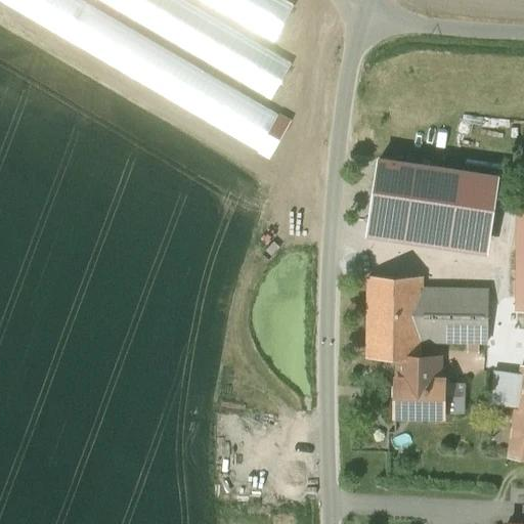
[(284,122),(74,0),(1,0),(265,153),(284,122)]
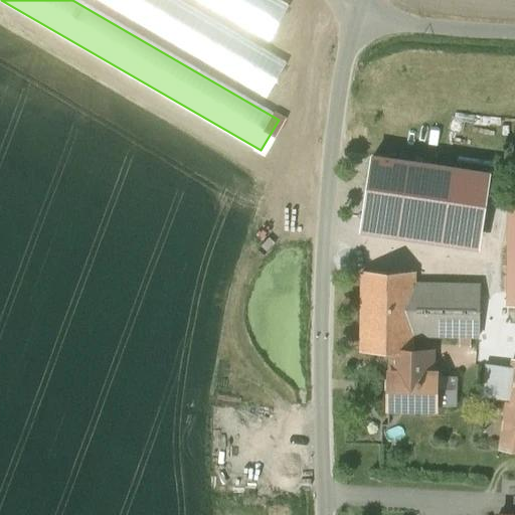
[(284,64),(171,0),(101,0),(266,96),(284,64)]
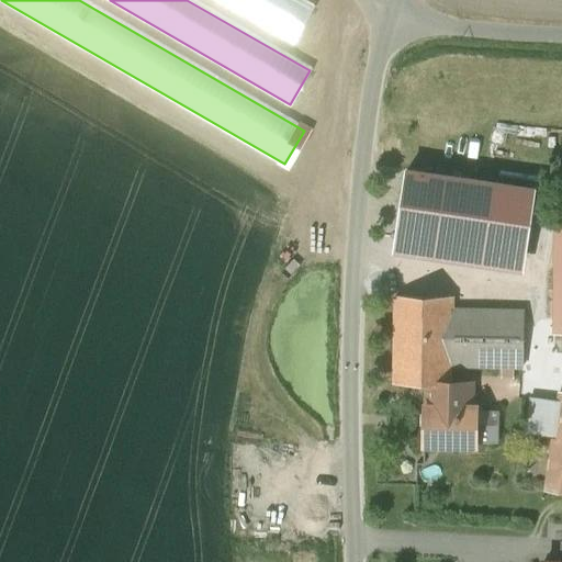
[(311,8),(296,0),(220,0),(291,42),(311,8)]
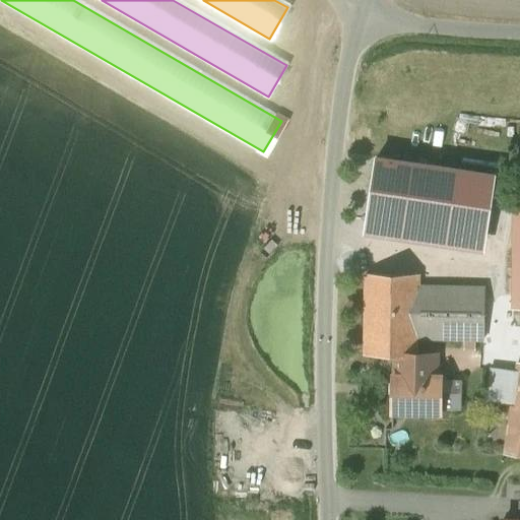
[(494,175),(376,158),(367,230),(483,246),(494,175)]
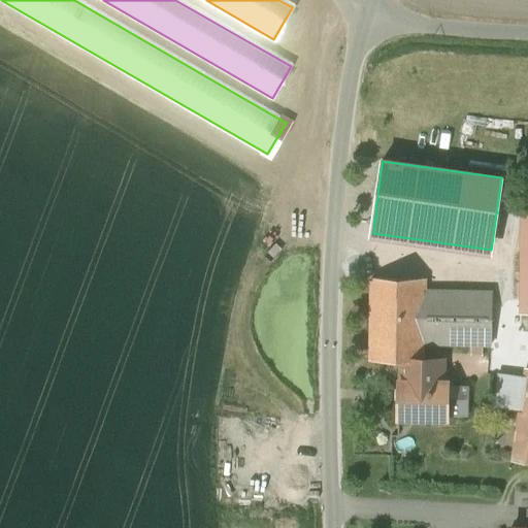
[(426,279),(372,278),(370,360),(402,361),(424,361),(424,359),(424,343),(426,291),(426,279)]
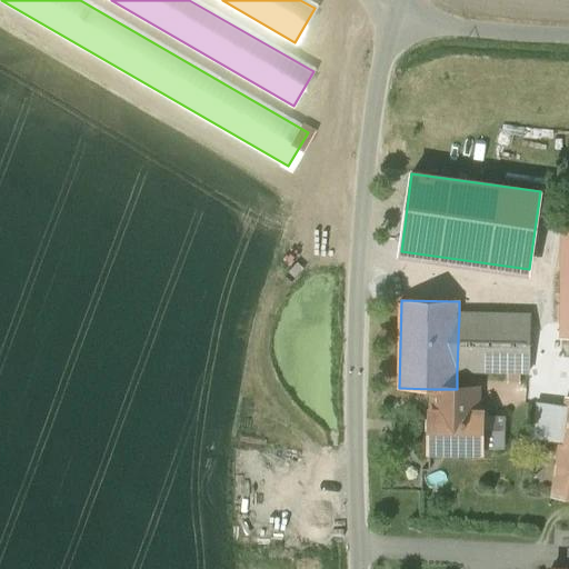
[(530,315),(459,313),(457,370),(529,371),(530,315)]
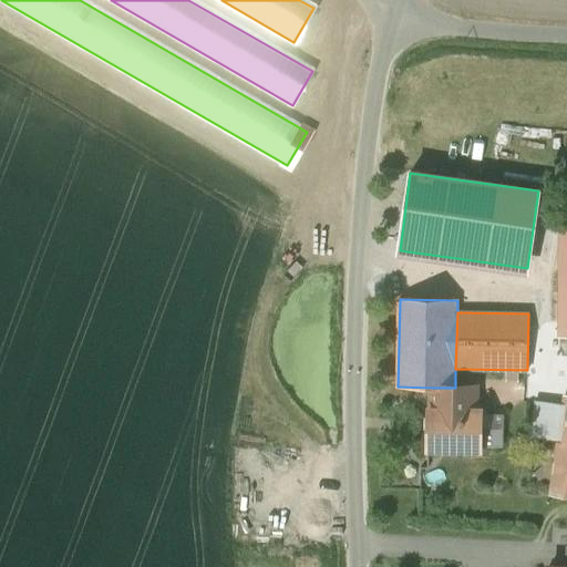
[(475,387),(455,385),(455,388),(432,388),(431,409),(429,409),(429,428),(426,428),(426,449),(482,450),(482,445),(483,414),(483,410),(475,410),(475,387)]
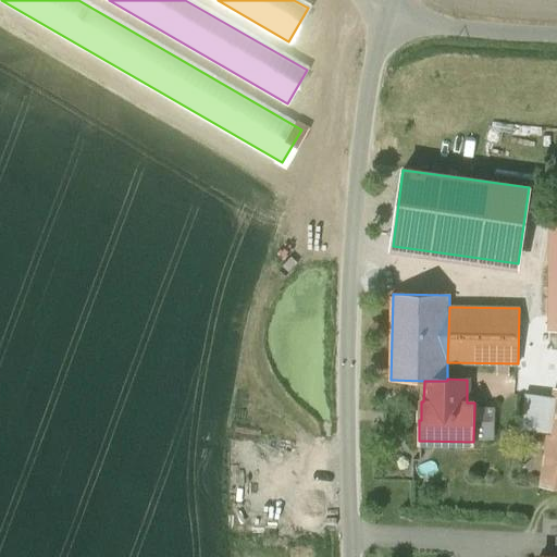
[(556,388),(555,388),(554,398),(548,433),(541,486),(556,489),(556,388)]
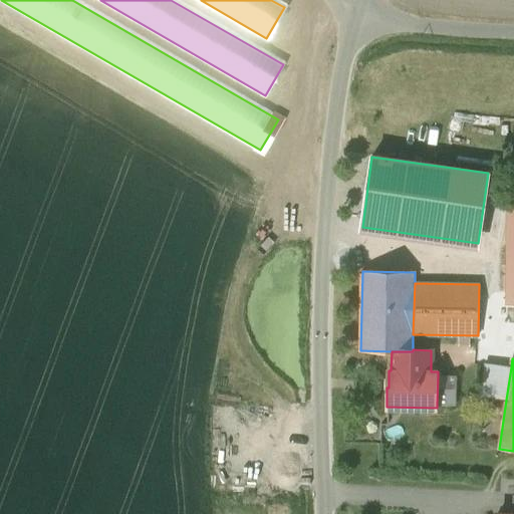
[(511,367),(485,363),(481,396),(506,400),(511,367)]
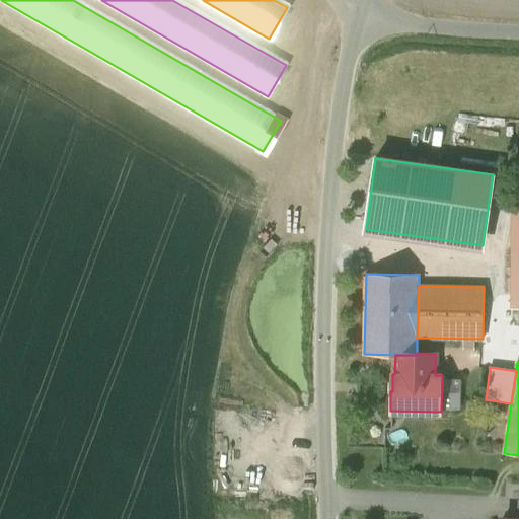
[(460,379),(442,379),(441,408),(459,409),(460,379)]
